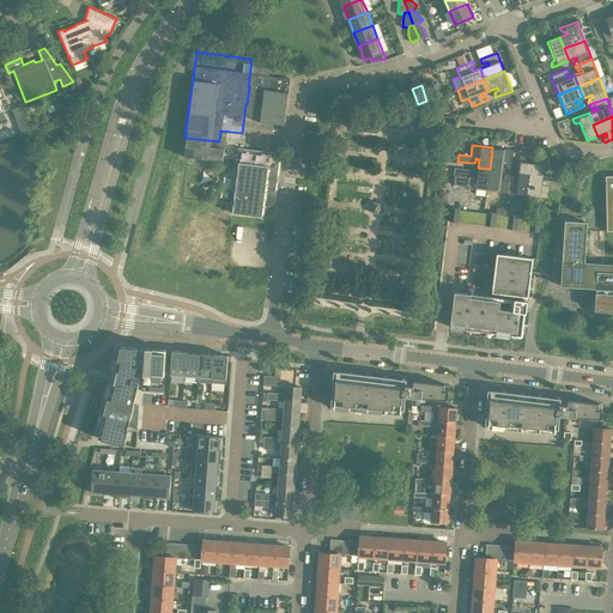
[(275,200),(280,153),(281,152),(238,147),(237,162),(240,162),(234,213),(263,217),(265,205),(267,206),(267,202),(272,202),(274,202),(274,200),(275,200)]
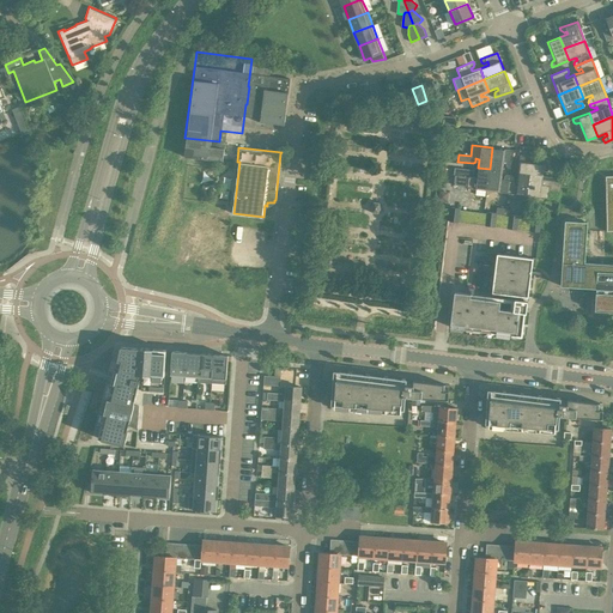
[(513,150),(492,147),(490,169),(503,170),(504,162),(507,162),(507,165),(508,168),(510,168),(513,150)]
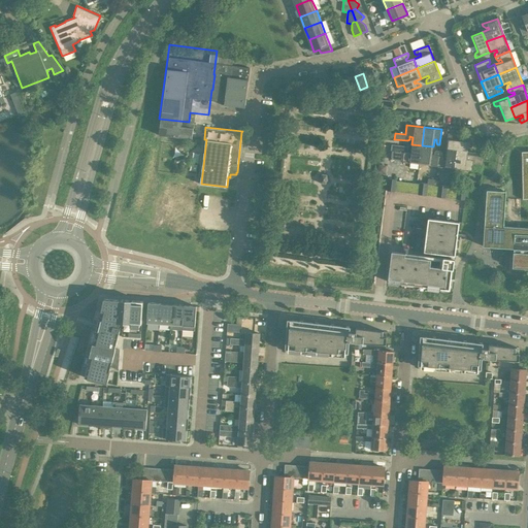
[(446,149),(457,150),(467,152),(467,151),(475,152),(476,150),(468,147),(468,140),(452,138),(453,135),(451,133),(448,133),(446,149)]
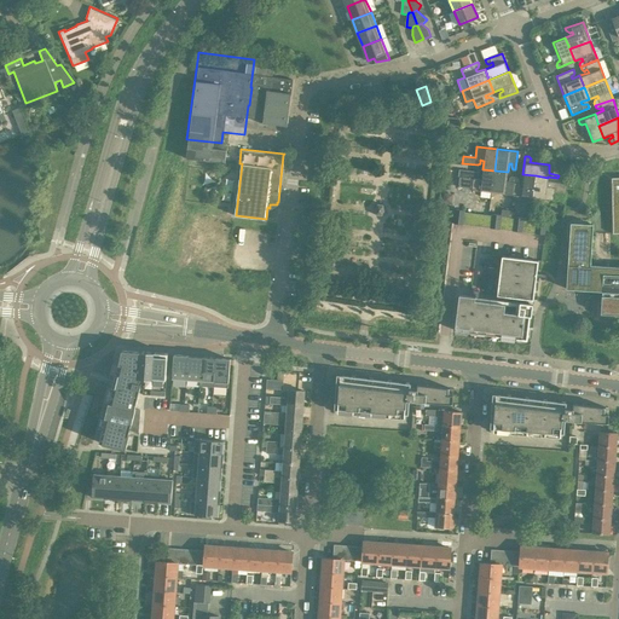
[(472,190),(492,192),(495,171),(482,169),(481,178),(478,178),(479,174),(478,172),(460,169),(458,187),(472,189),(472,190)]
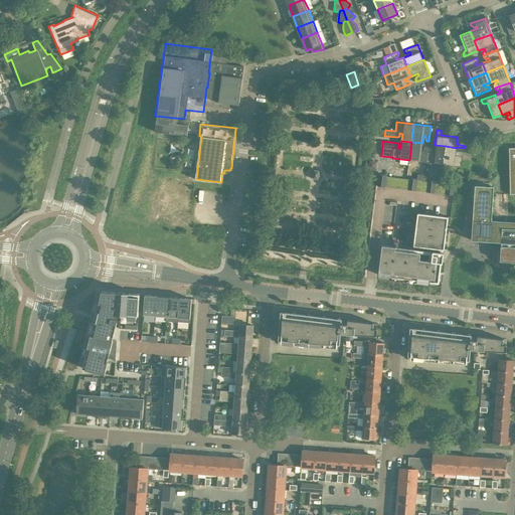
[(421,151),(422,143),(411,142),(409,160),(426,162),(428,147),(426,147),(423,149),(423,151),(421,151)]
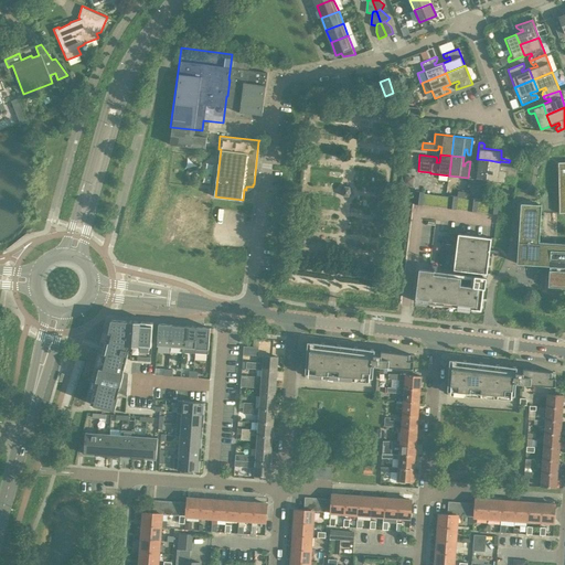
[(176,157),(171,178),(181,179),(185,158),(176,157)]
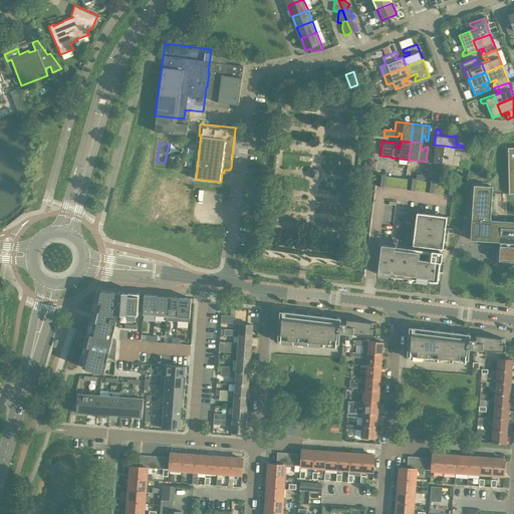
[(430,147),(428,147),(426,162),(442,164),(445,146),(434,145),(433,152),(431,152),(431,149),(430,147)]
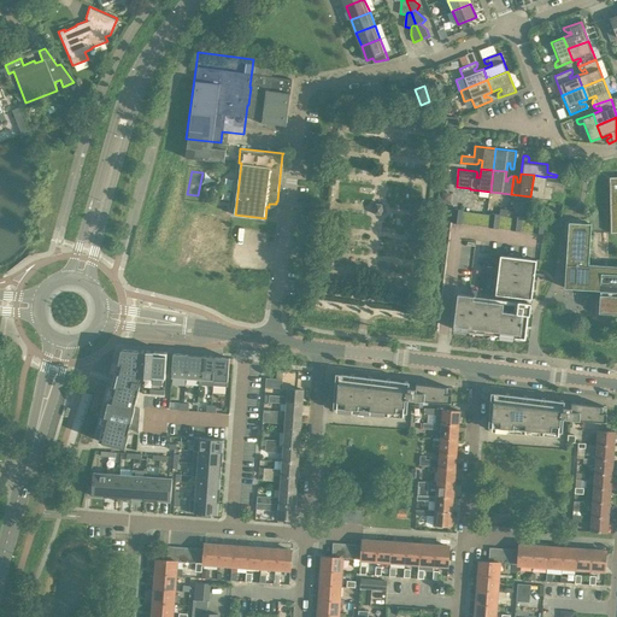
[(534,175),(530,197),(552,199),(553,191),(564,192),(565,183),(551,182),(548,183),(548,187),(545,187),(545,186),(546,177),(534,175)]
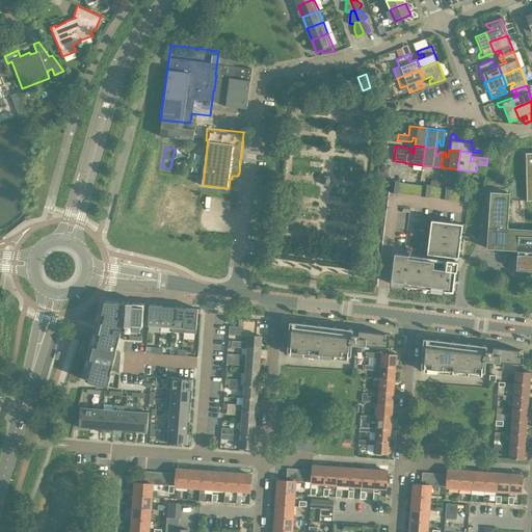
[(531,152),(526,153),(527,201),(531,200),(531,229),(508,228),(510,192),(490,191),(487,248),(517,250),(516,269),(531,270),(531,152)]
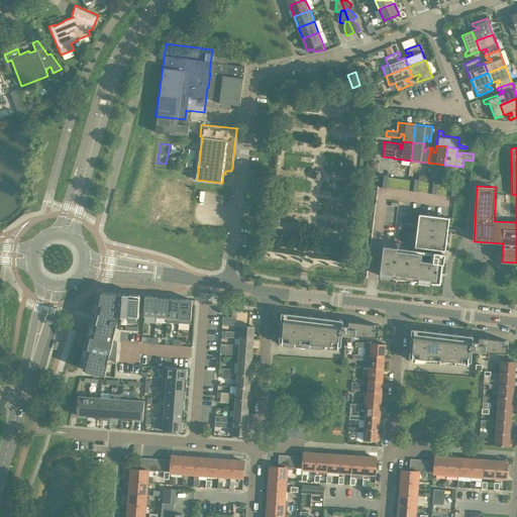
[(379,187),(386,188),(388,176),(381,175),(379,187)]
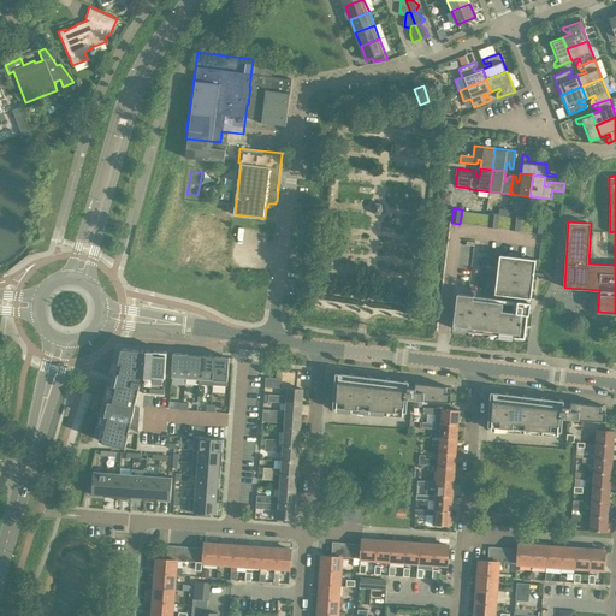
[(490,213),(489,227),(497,229),(498,214),(490,213)]
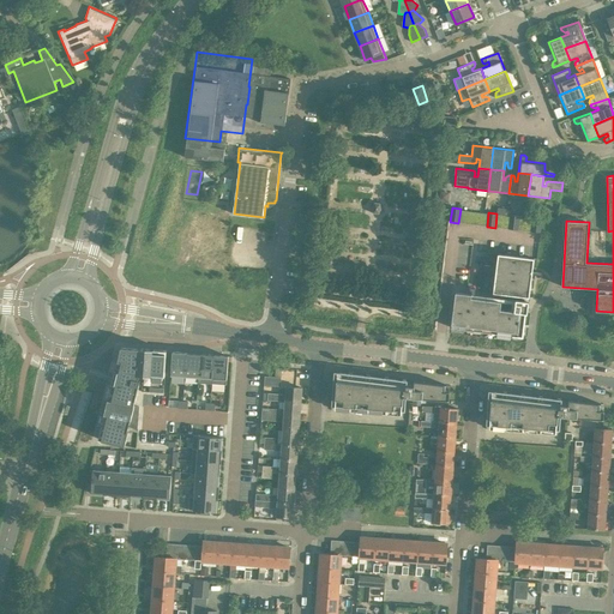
[(511,215),(509,229),(517,230),(519,216),(511,215)]
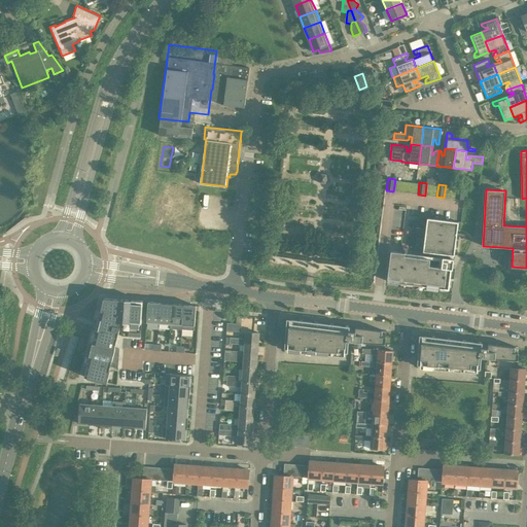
[(457,187),(456,199),(463,200),(464,188),(457,187)]
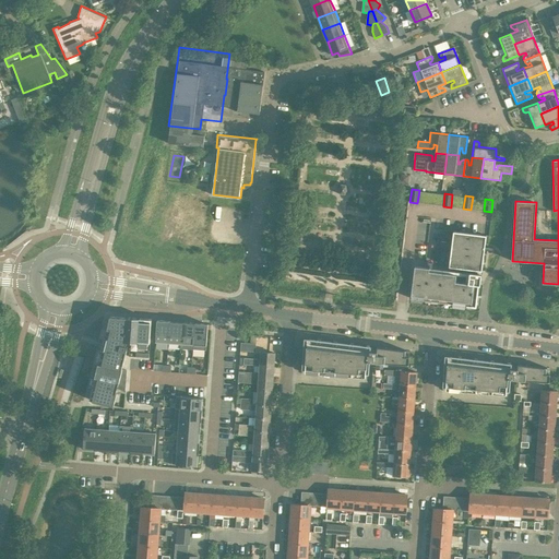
[(415,265),(411,298),(466,306),(466,307),(475,308),(478,285),(479,285),(480,274),(479,274),(480,271),(482,271),(486,236),(453,232),(449,266),(465,269),(465,270),(470,270),(468,283),(455,282),(456,271),(415,265)]
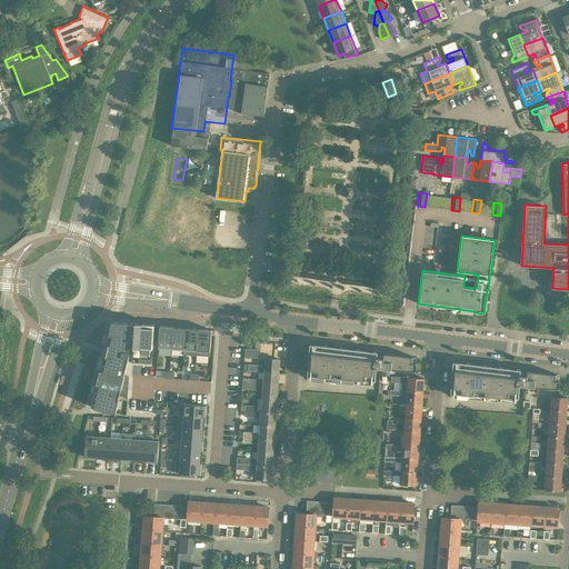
[(298,281),(315,287),(317,279),(300,273),(298,281)]
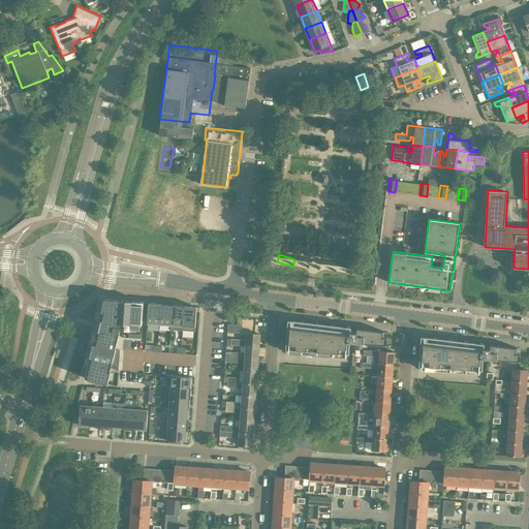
[(88,366),(85,378),(107,384),(111,372),(111,371),(112,366),(119,368),(120,350),(115,349),(117,345),(120,332),(120,331),(121,328),(119,327),(120,323),(130,324),(130,323),(142,324),(144,302),(132,302),(132,301),(119,300),(119,301),(104,300),(99,319),(99,318),(98,320),(100,321),(98,331),(96,330),(96,331),(97,332),(93,344),(90,356),(91,356),(88,366)]
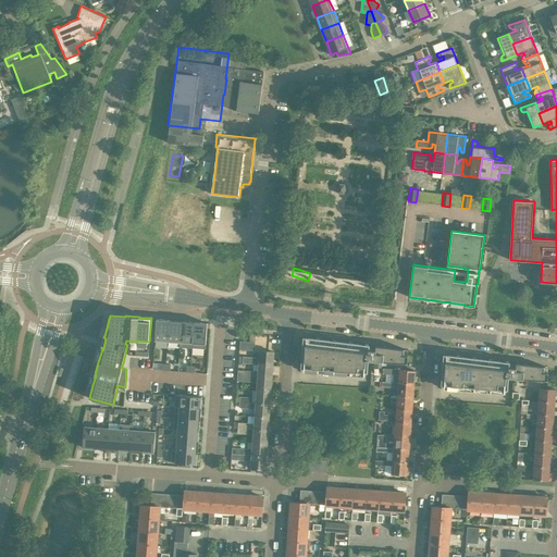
[(157,319),(155,341),(168,342),(170,321),(170,320),(157,319)]
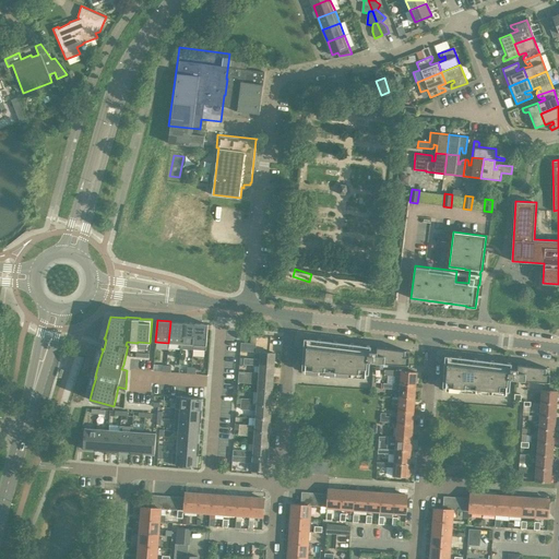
[(170,322),(168,343),(180,344),(181,323),(170,322)]
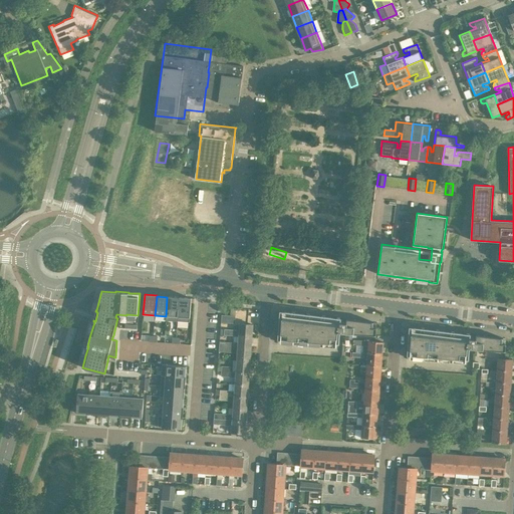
[(166,316),(166,320),(178,321),(180,297),(167,296),(167,297),(166,316)]
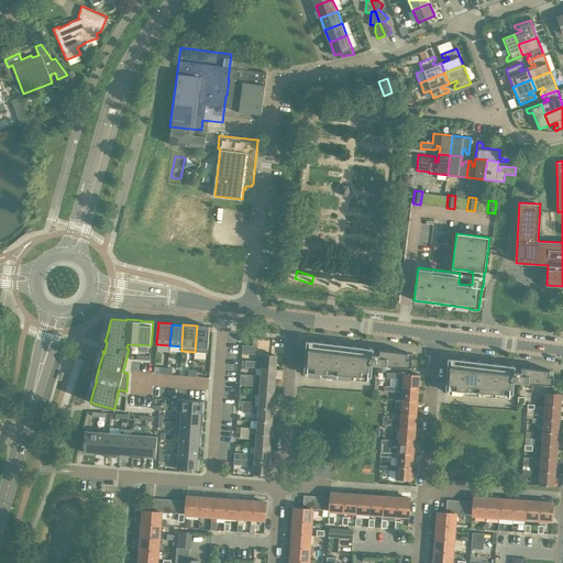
[(197,326),(195,352),(207,353),(209,327),(197,326)]
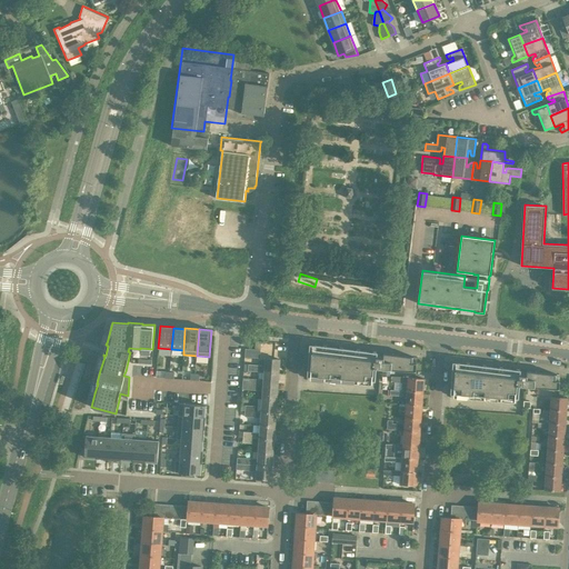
[(256,341),(255,348),(261,348),(261,357),(275,357),(276,343),(256,341)]
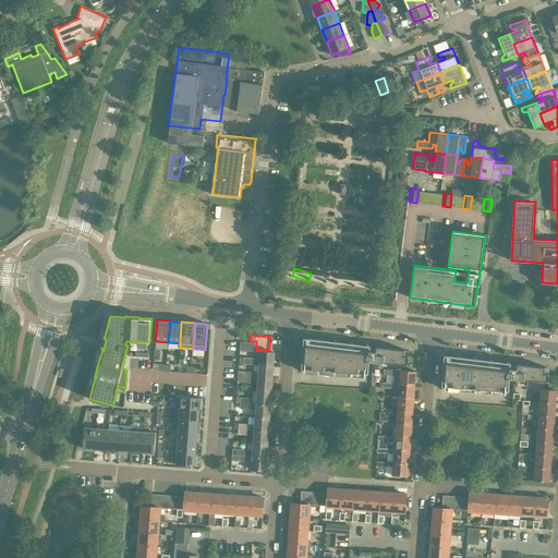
[(371,346),(304,337),(302,368),(368,373),(370,361),(376,361),(409,364),(409,355),(404,355),(405,350),(407,350),(376,346),(376,347),(371,347),(371,346)]
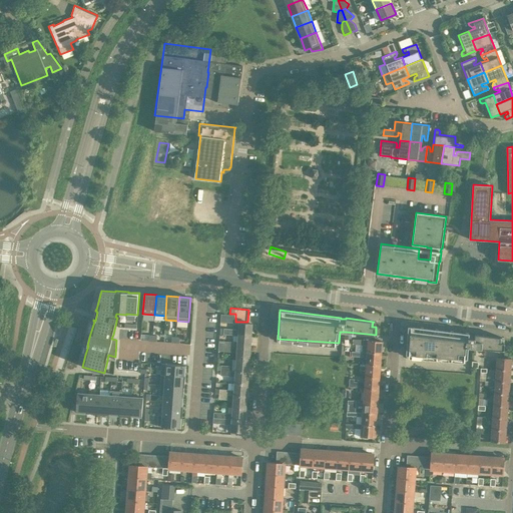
[(239,323),(238,329),(224,328),(224,334),(238,336),(252,336),(253,324),(239,323)]
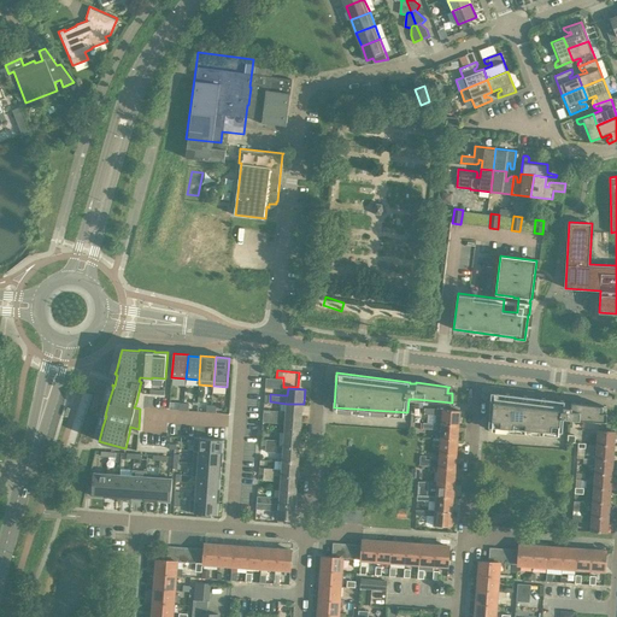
[(565,400),(492,392),(488,425),(563,432),(564,418),(606,421),(607,412),(603,412),(603,406),(604,406),(604,405),(571,401),(571,403),(565,401),(565,400)]
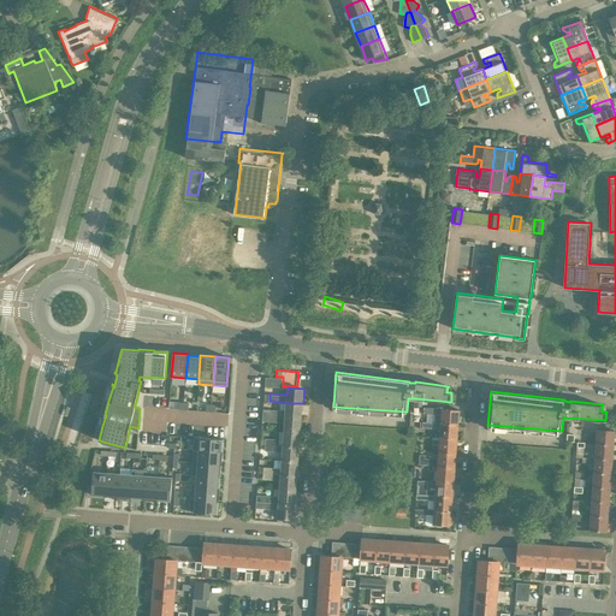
[(302,418),(303,403),(286,403),(285,410),(262,409),(262,415),(302,418)]
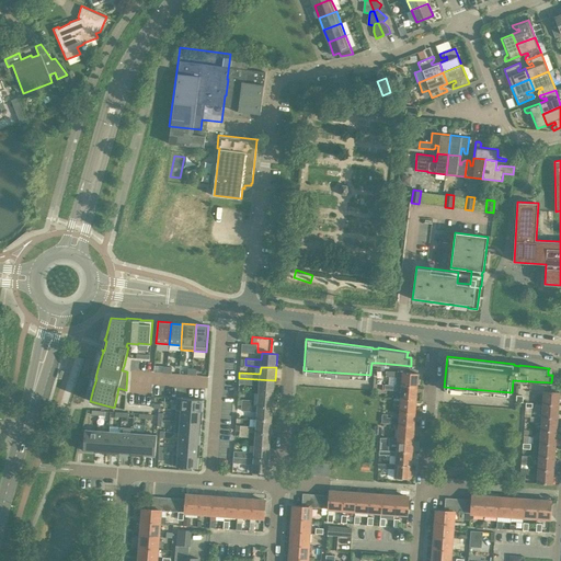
[(386,370),(386,377),(389,377),(388,385),(397,385),(401,385),(401,386),(416,387),(418,373),(386,370)]
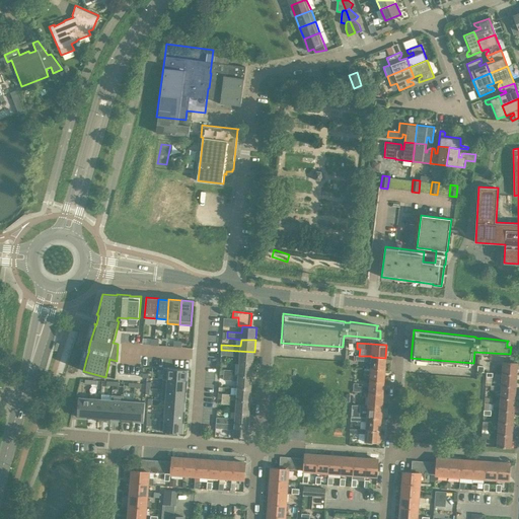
[(253,365),(254,352),(221,350),(221,355),(240,357),(239,363),(253,365)]
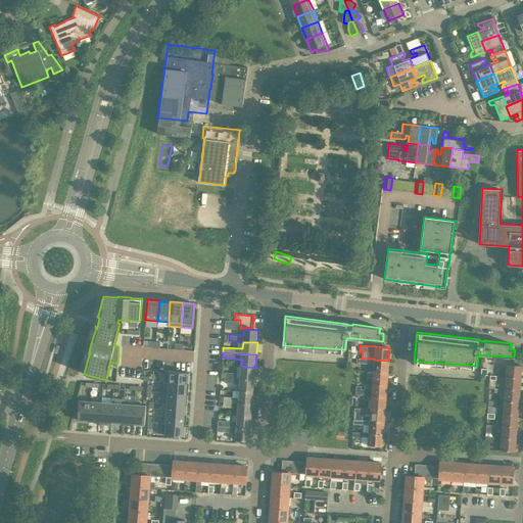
[(359,358),(358,364),(369,365),(369,364),(374,365),(373,371),(373,372),(387,373),(388,361),(374,360),(374,359),(370,359),(362,359),(359,358)]
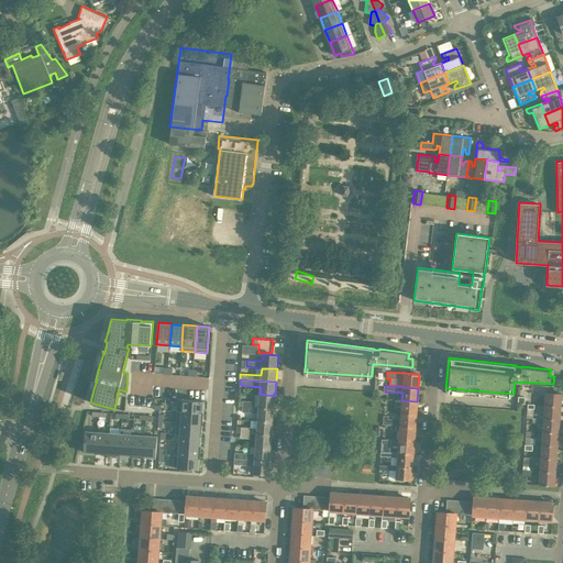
[(544,406),(561,407),(562,393),(545,392),(544,406)]
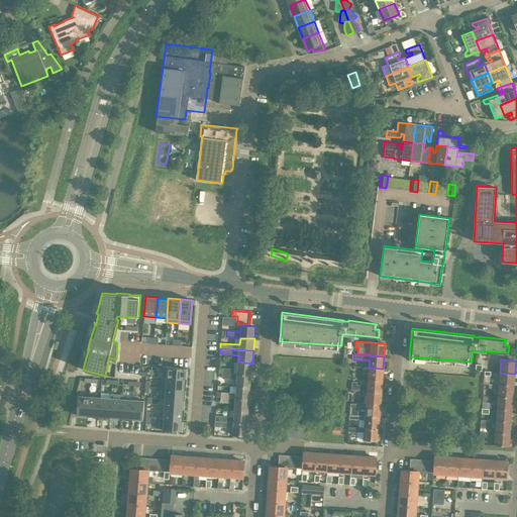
[(238,362),(237,374),(251,375),(252,364),(238,362)]
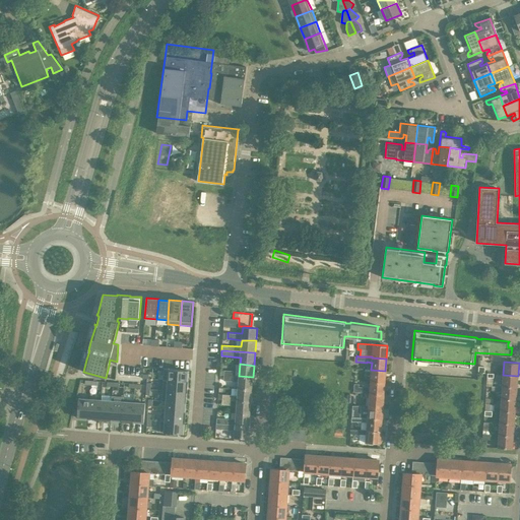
[(164,369),(163,380),(187,381),(188,371),(164,369)]
